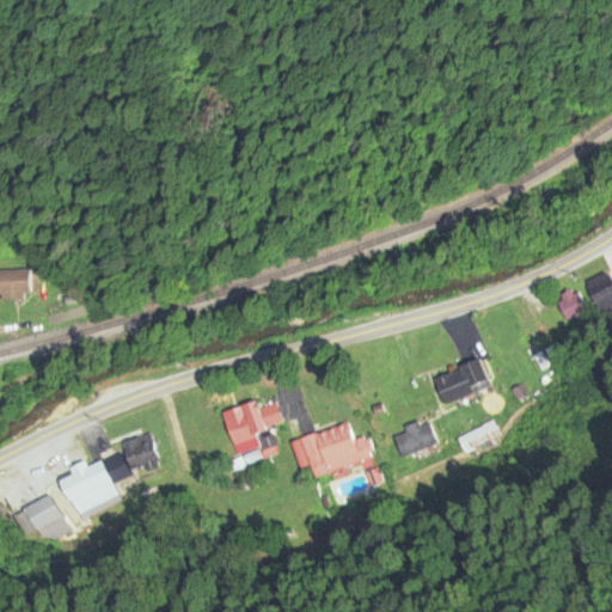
[(0,299),(30,300),(30,270),(0,270),(0,299)]
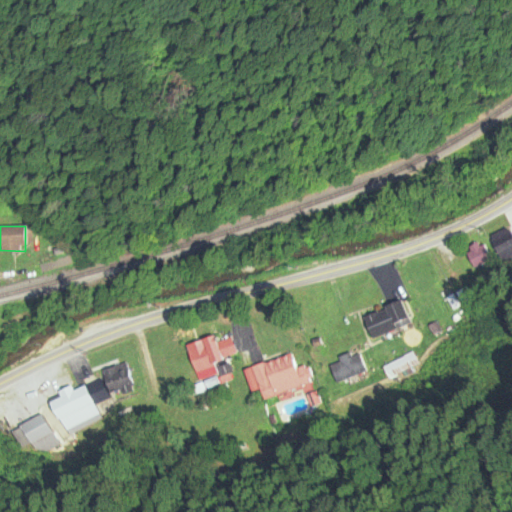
[(511,238),(494,248),(503,265),(511,260),(511,238)]
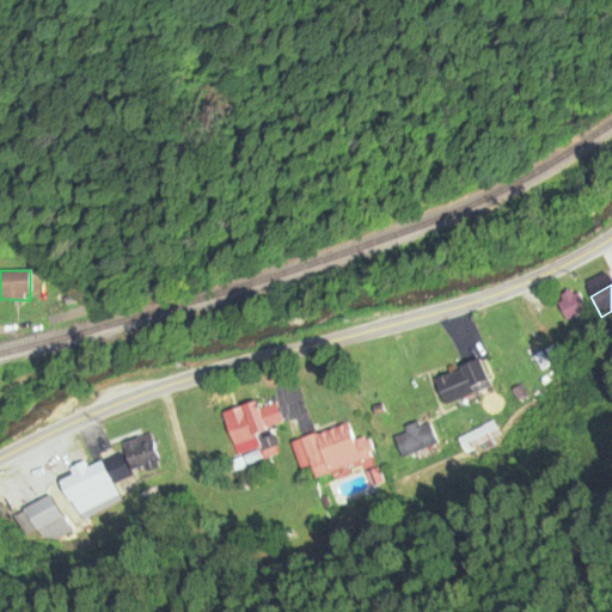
[(558,295),(565,323),(587,318),(581,291),(558,295)]
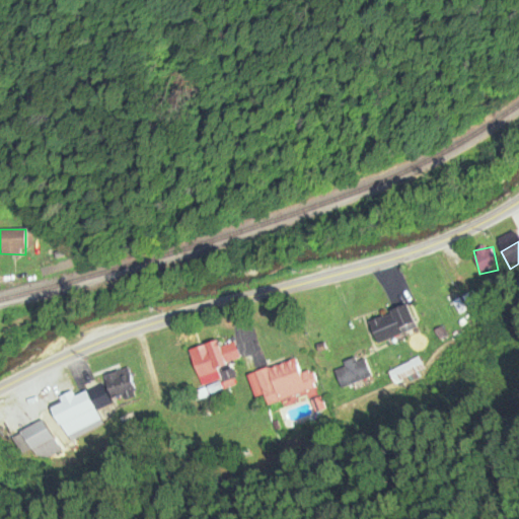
[(369,321),(378,344),(416,327),(406,305),(369,321)]
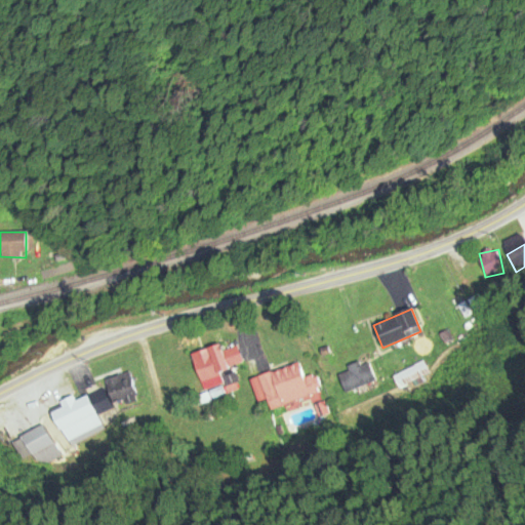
[(244,365),(238,347),(224,351),(220,345),(191,355),(200,380),(244,365)]
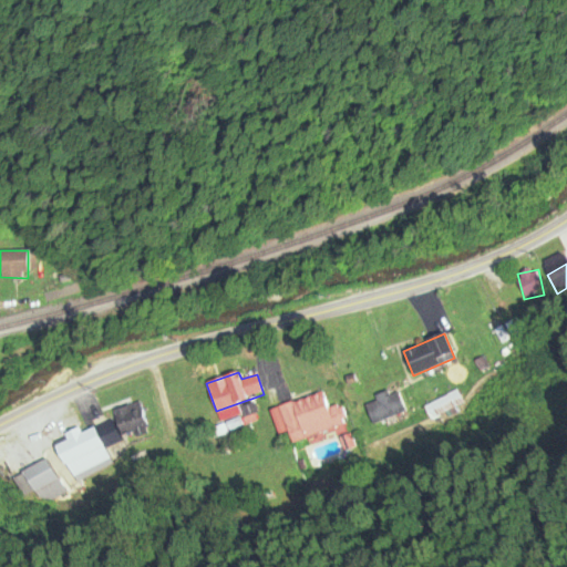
[(405,406),(397,393),(391,397),(388,391),(367,405),(379,424),(405,406)]
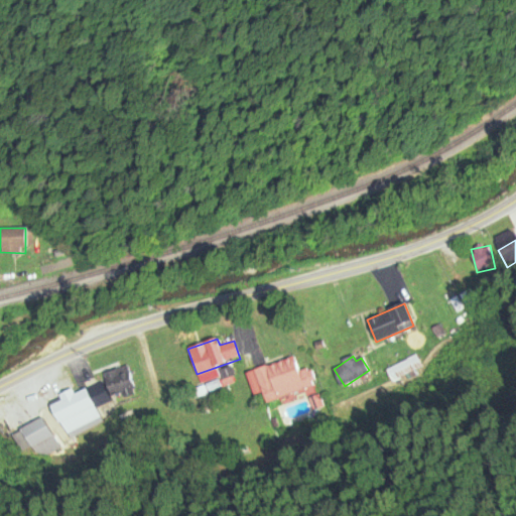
[(246,372),(253,396),(262,393),(265,404),(316,389),(310,368),(297,371),(293,357),(246,372)]
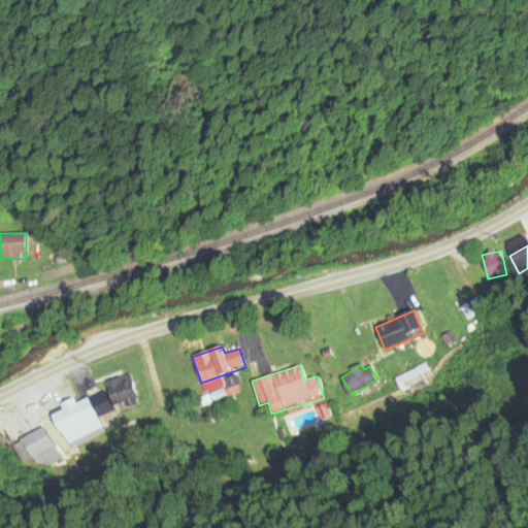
[(139,401),(130,374),(106,383),(114,408),(139,401)]
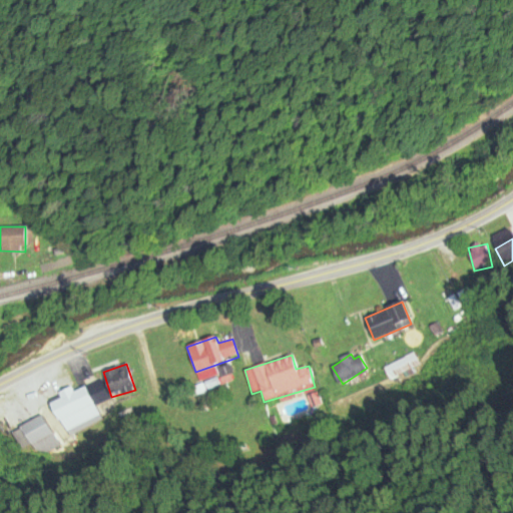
[(59,393),(62,399),(50,404),(58,421),(94,405),(86,387),(74,392),(72,388),(59,393)]
